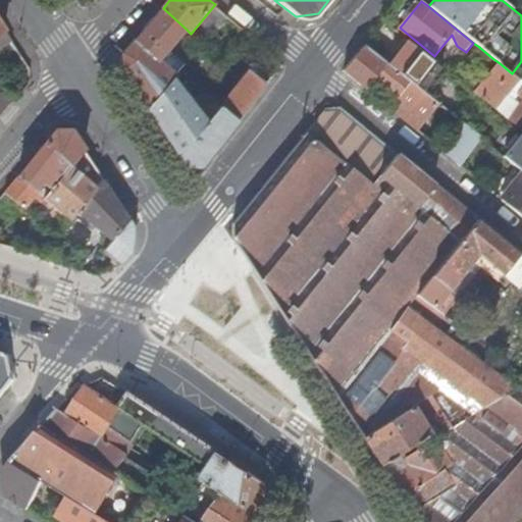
[(159,60),(169,49),(187,30),(163,8),(124,53),(122,69),(148,108),(173,79),(176,75),(159,60)]
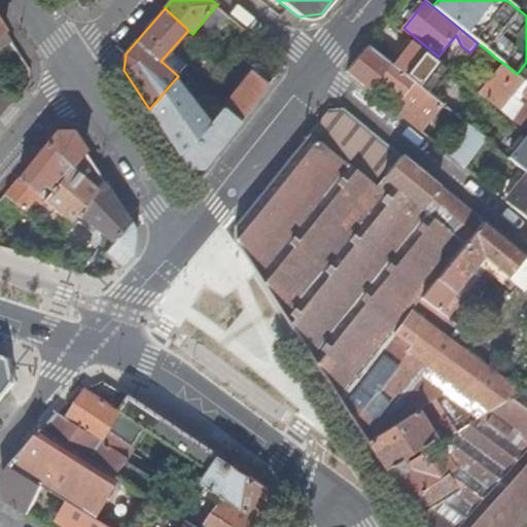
[(0,48),(11,41),(6,32),(0,35),(0,48)]
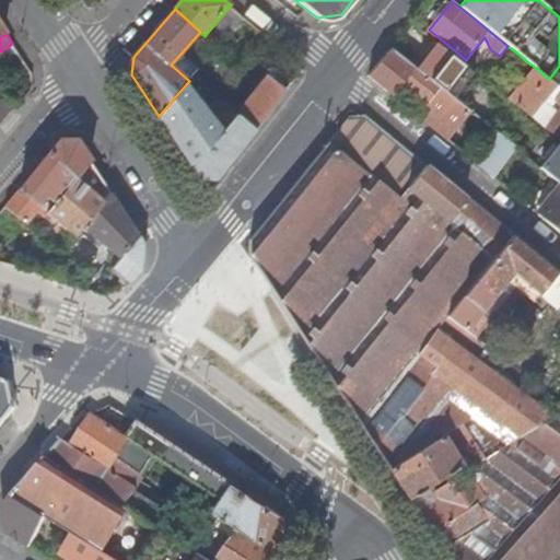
[(456,98),(476,74),(439,45),(419,69),(456,98)]
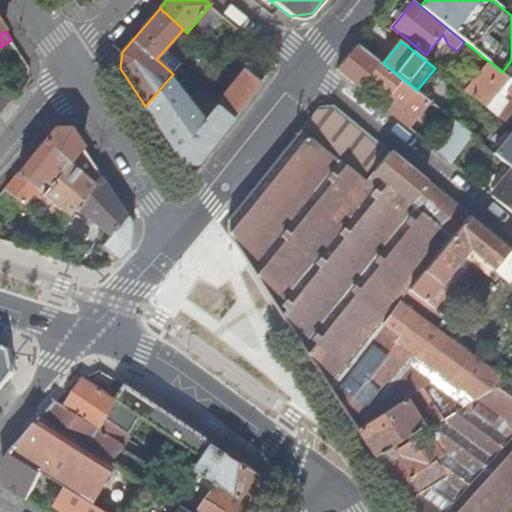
[(358,44),(337,69),(366,93),(370,88),(363,82),(368,76),(397,99),(387,111),(410,129),(420,117),(432,102),(417,90),(383,63),(358,44)]
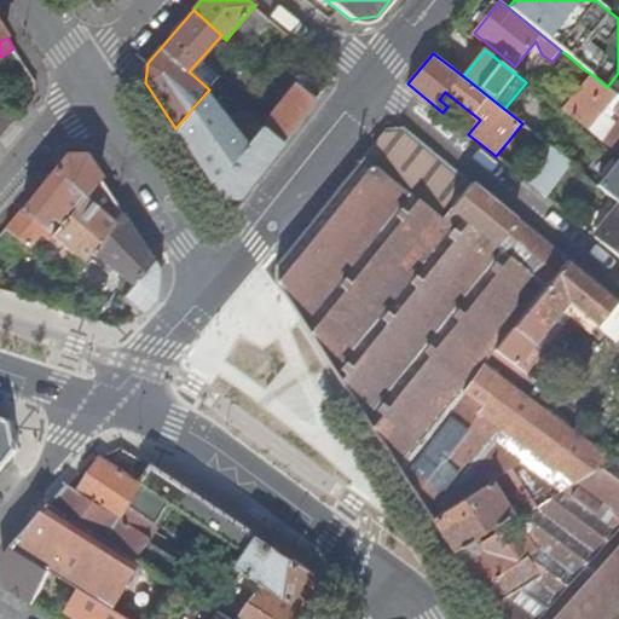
[(524,56),(519,62),(525,65),(530,59),(524,56)]
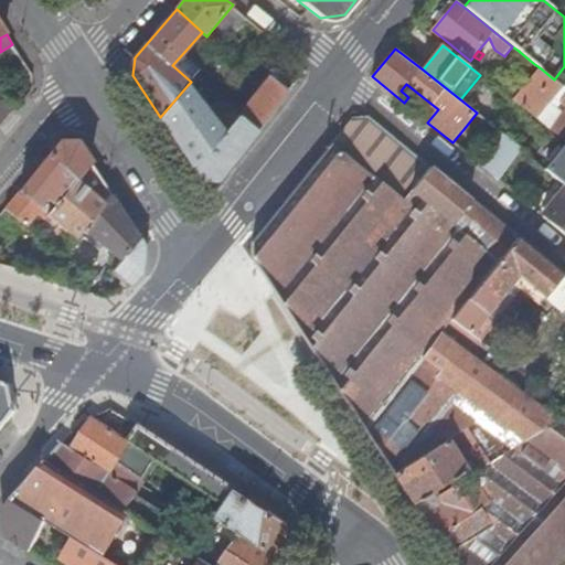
[(529,68),(533,63),(520,52),(515,57),(529,68)]
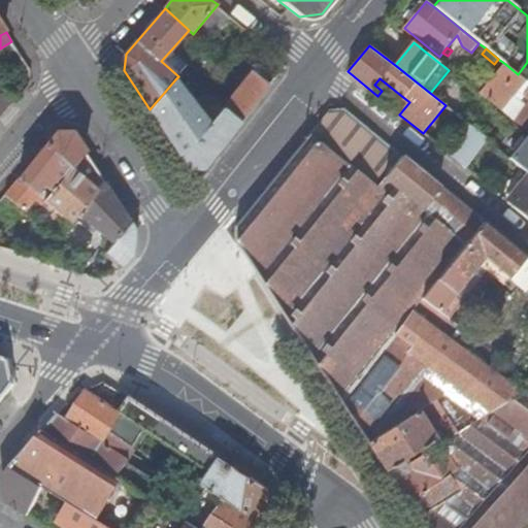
[(189,65),(171,50),(161,61),(178,76),(189,65)]
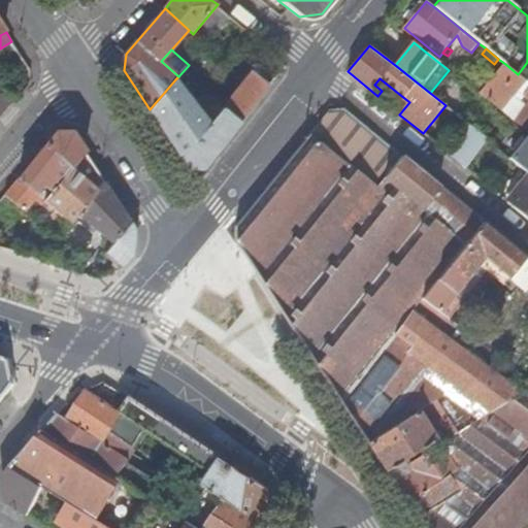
[(197,107),(175,79),(150,109),(169,139),(188,168),(210,160),(266,91),(277,77),(260,63),(253,70),(254,71),(224,107),(213,100),(212,100),(207,96),(203,101),(197,107)]
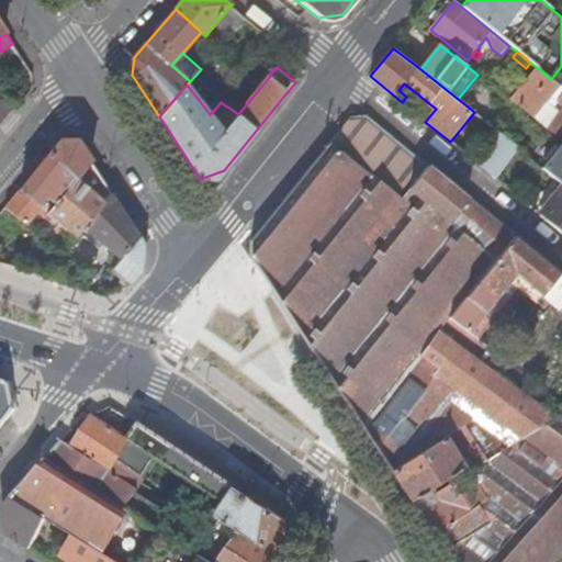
[(538,68),(527,82),(521,88),(512,101),(534,120),(561,86),(551,79),(538,68)]
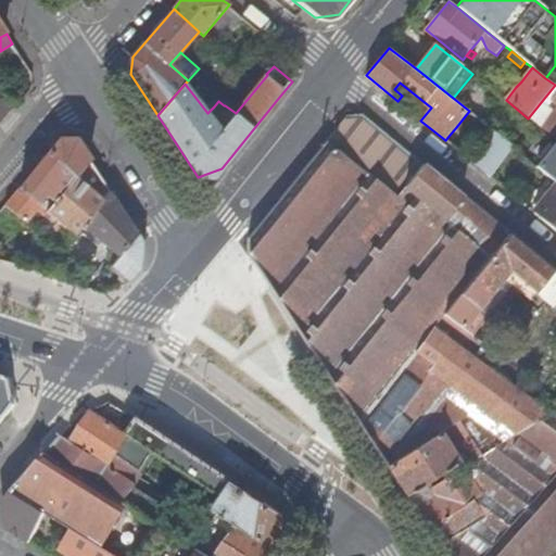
[(512,84),(516,87),(521,81),(517,78),(512,84)]
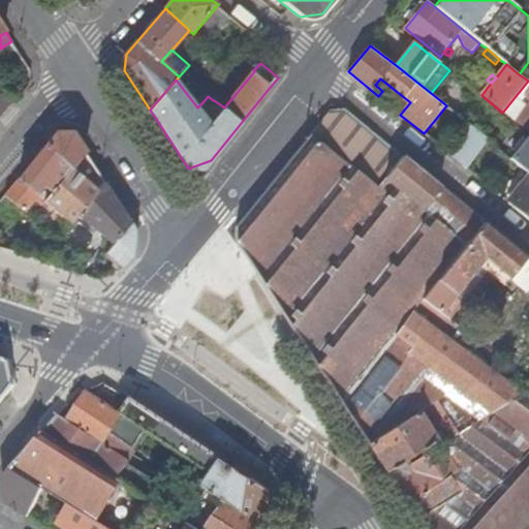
[(528,133),(528,82),(528,81),(502,113),(516,123),(528,133)]
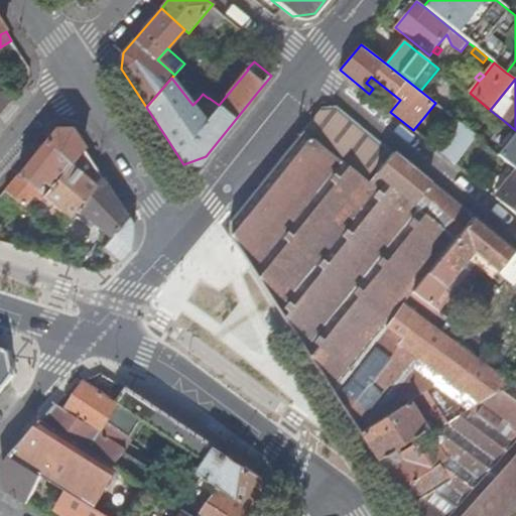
[(0,91),(0,117),(13,103),(0,91)]
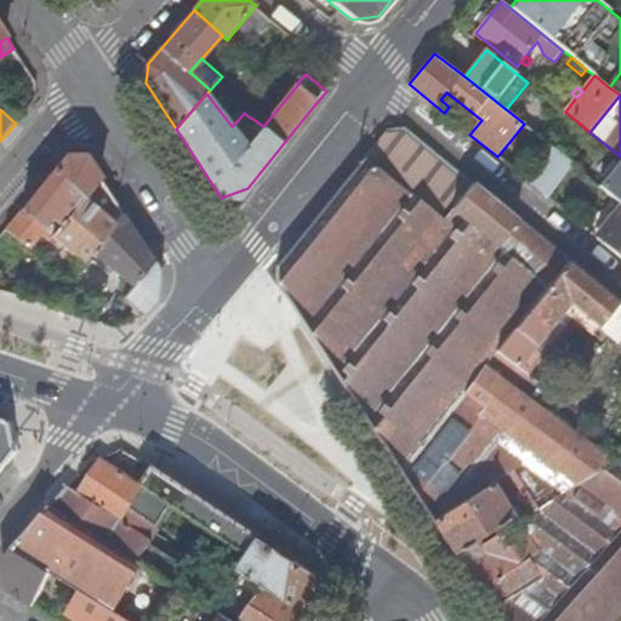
[(482,542),(478,537),(453,553),(496,620),(619,620),(620,620),(620,463),(530,397),(540,383),(495,351),(513,329),(568,261),(406,129),(387,130),(278,266),(277,285),(296,315),(431,520),(493,482),(513,514),(518,519),(482,542)]
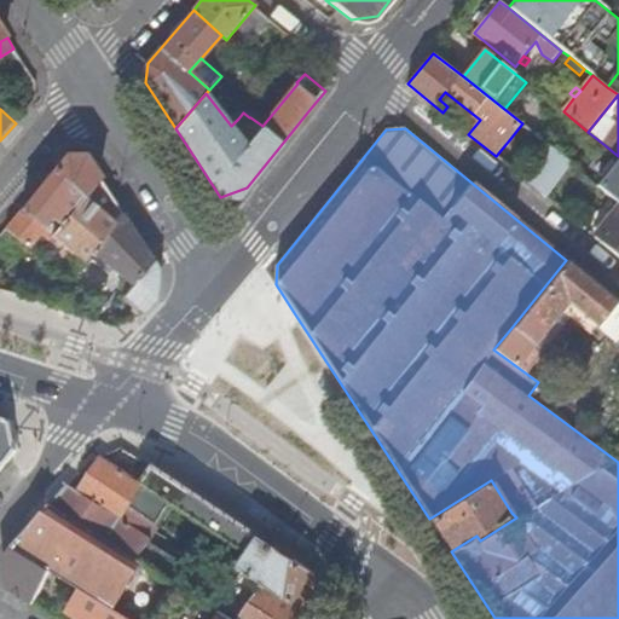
[(527,181),(547,198),(573,166),(574,163),(555,149),(544,161),(527,181)]
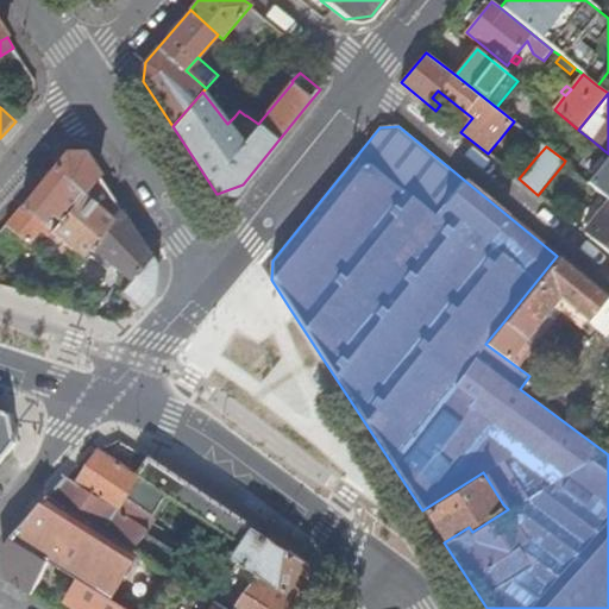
[(50,214),(61,221),(99,176),(92,165),(85,155),(67,152),(22,205),(43,223),(50,214)]
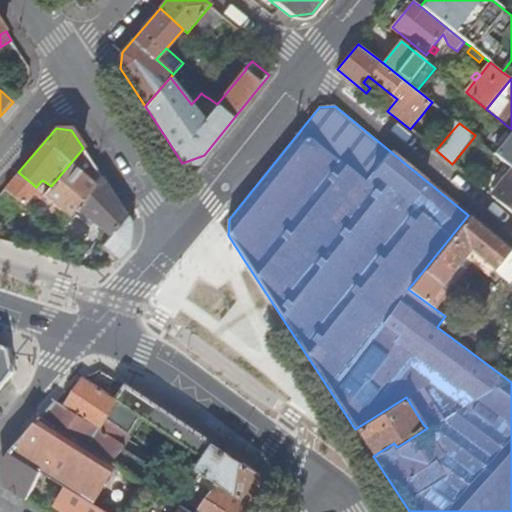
[(51,207),(67,220),(74,212),(77,207),(96,184),(86,175),(95,167),(83,148),(51,186),(44,194),(54,203),(51,207)]
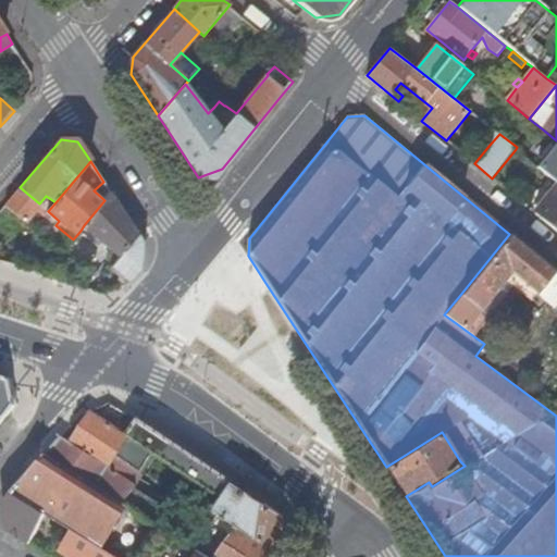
[(25,221),(39,203),(20,187),(5,205),(25,221)]
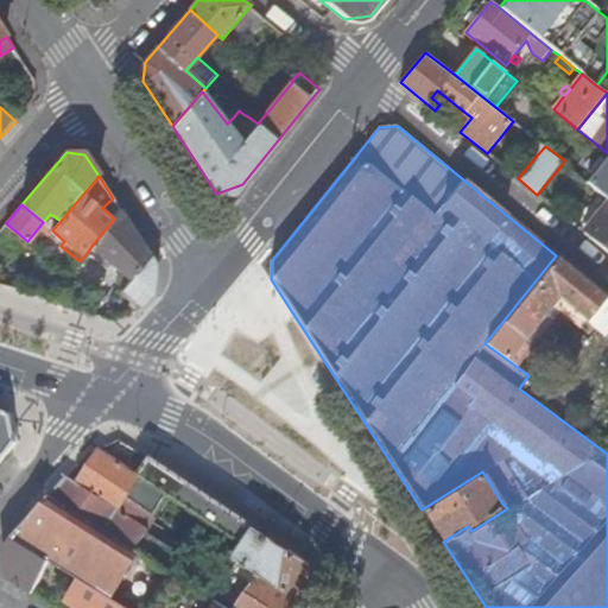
[(607,206),(584,234),(607,252),(607,206)]
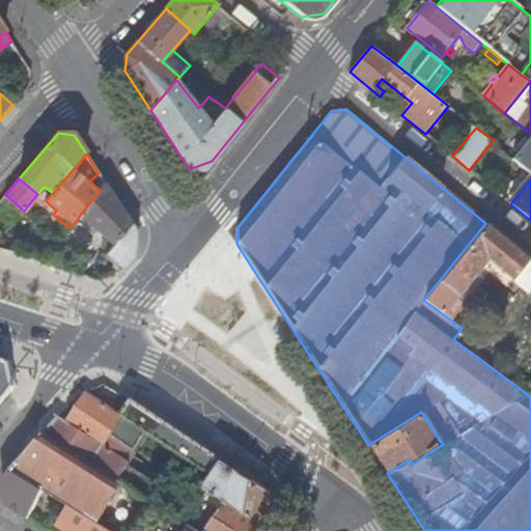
[(80,215),(100,232),(113,244),(131,223),(116,200),(106,184),(100,191),(80,215)]
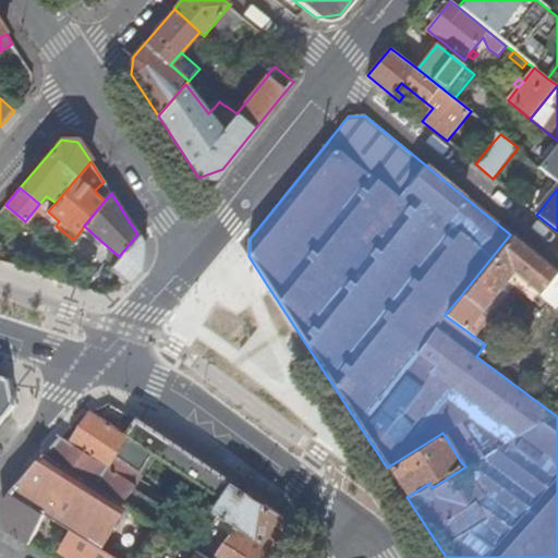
[(73,240),(56,226),(53,226),(45,237),(63,252),(73,240)]
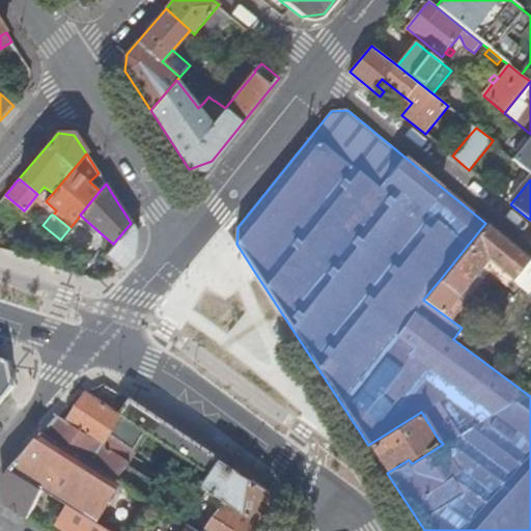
[(100,232),(80,215),(77,220),(96,236),(100,232)]
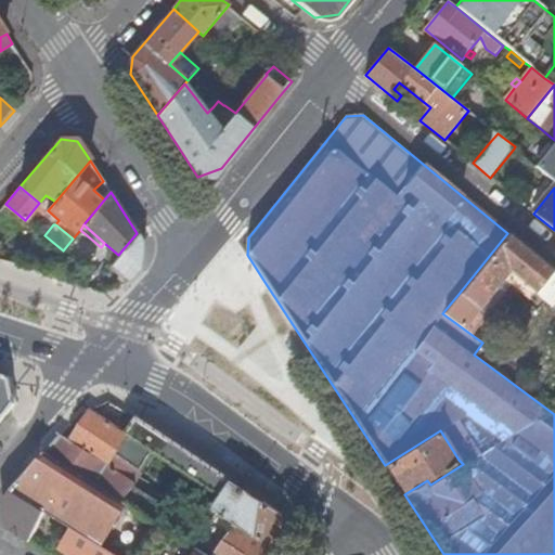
[(141,267),(142,241),(137,233),(118,255),(112,263),(130,280),(141,267)]
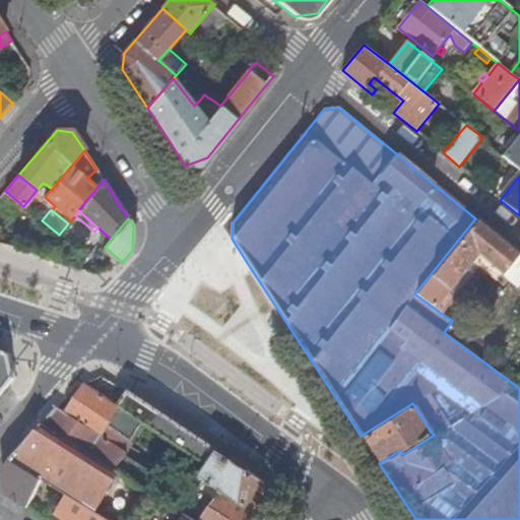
[(517,286),(519,282),(519,254),(475,218),(430,275),(447,288),(476,253),(517,286)]
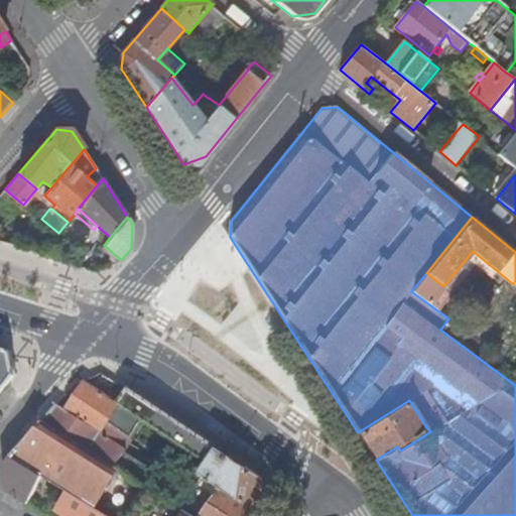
[(0,347),(0,395),(18,376),(11,351),(0,347)]
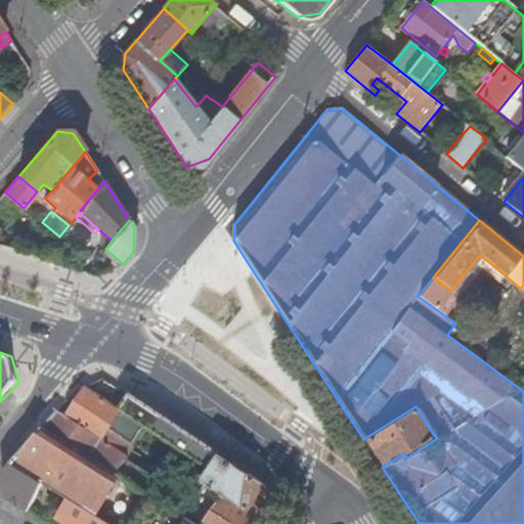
[(88,386),(69,416),(103,438),(119,415),(125,418),(128,412),(123,409),(88,386)]
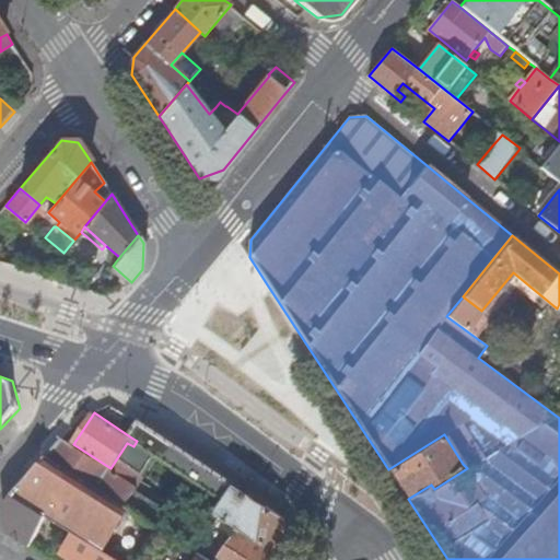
[(141,421),(131,438),(137,441),(226,501),(219,513),(241,527),(276,550),(281,555),(286,531),(288,517),(249,493),(224,477),(142,422),(143,421),(141,421)]
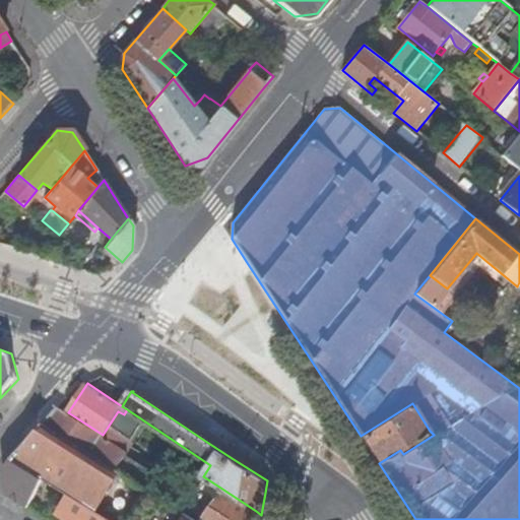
[(371,451),(379,463),(400,450),(430,431),(412,403),(361,436),(371,451)]
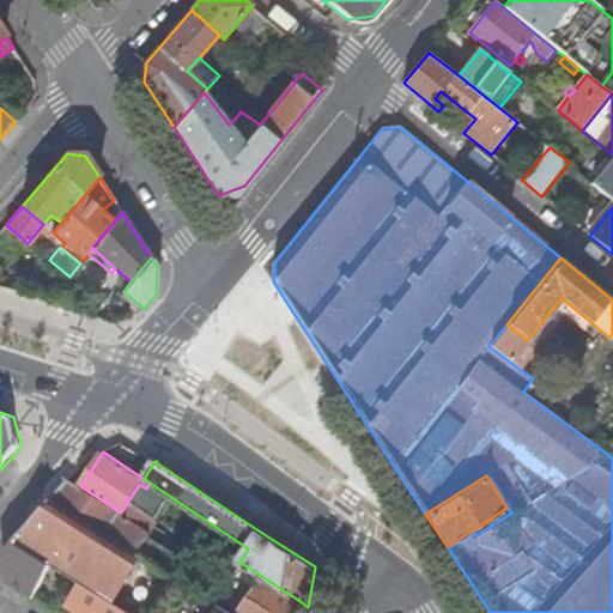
[(150,538),(153,533),(133,520),(126,515),(121,513),(80,486),(71,480),(62,490),(53,499),(188,586),(199,569),(150,538)]
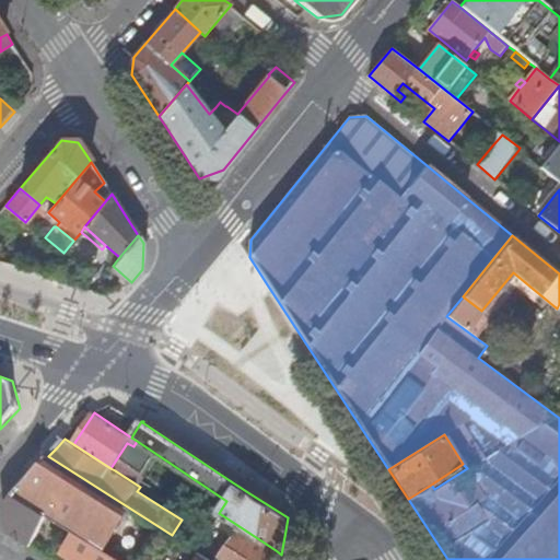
[(211,559),(172,535),(48,456),(13,494),(39,511),(77,534),(119,559),(211,559)]
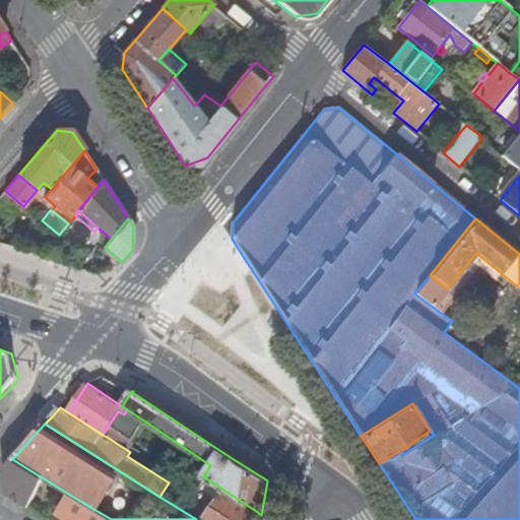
[(434,435),(430,431),(400,450),(403,454),(434,435)]
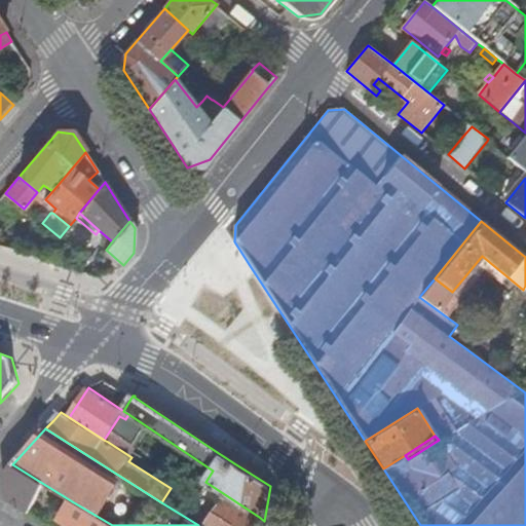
[(111,438),(108,442),(114,446),(117,442),(111,438)]
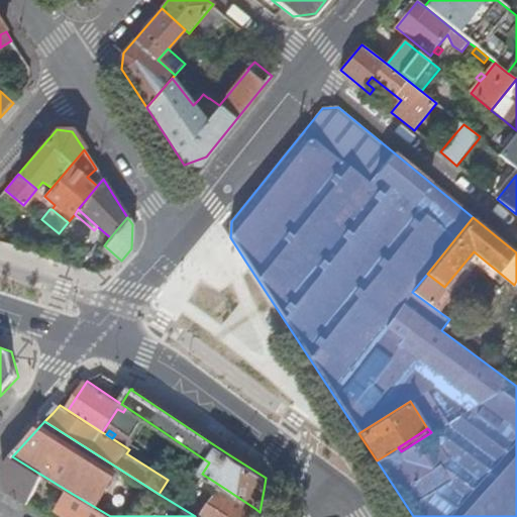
[(20,500),(36,472),(12,456),(4,467),(6,491),(20,500)]
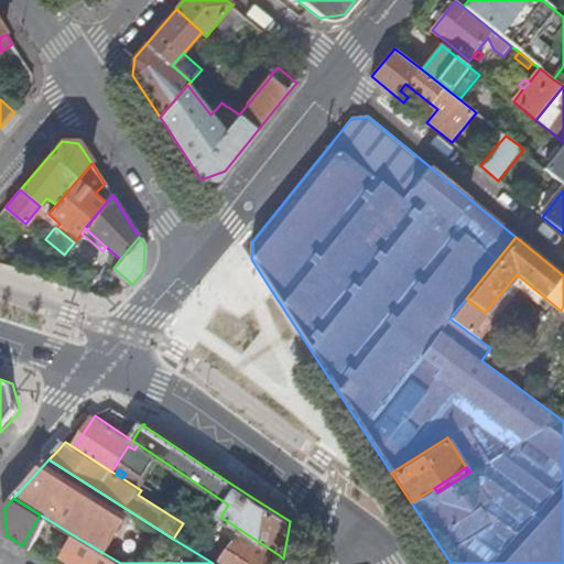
[(201,513),(194,524),(208,533),(216,523),(201,513)]
